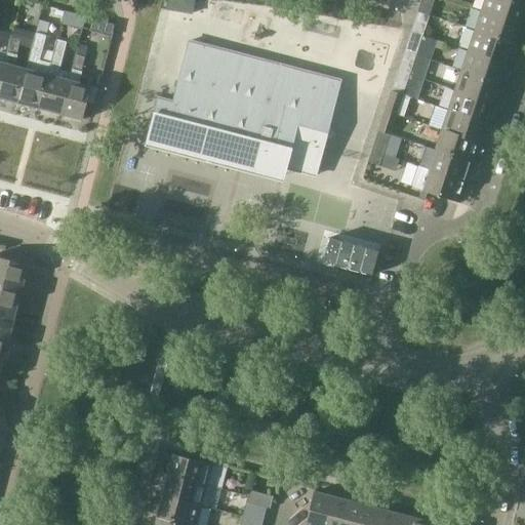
[(194,0),(167,0),(166,11),(192,15),(195,0),(194,0)]
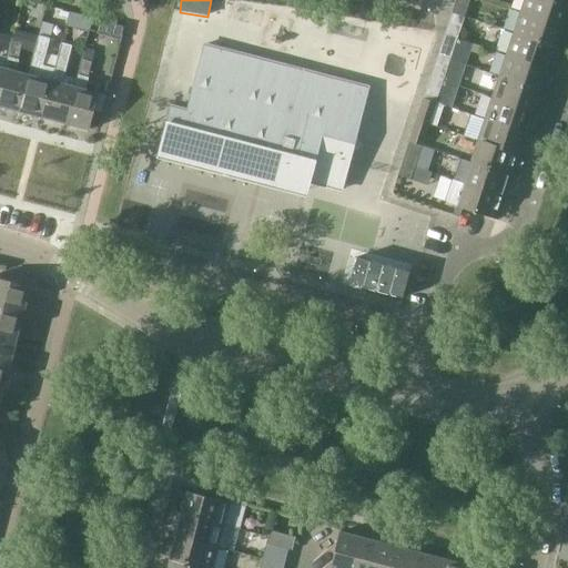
[(567,2),(559,0),(524,0),(520,12),(561,26),(567,7),(567,2)]
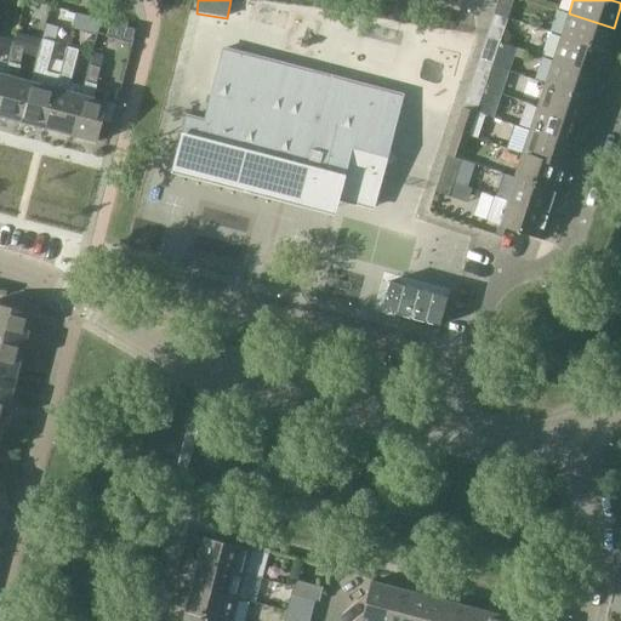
[(569,13),(562,36),(607,51),(614,28),(569,13)]
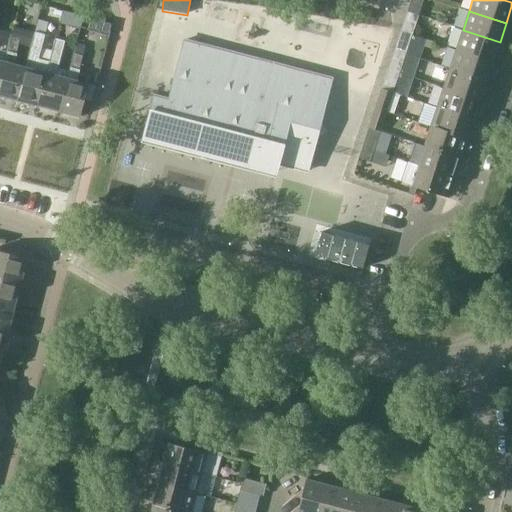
[(404,20),(401,31),(412,35),(416,24),(404,20)]
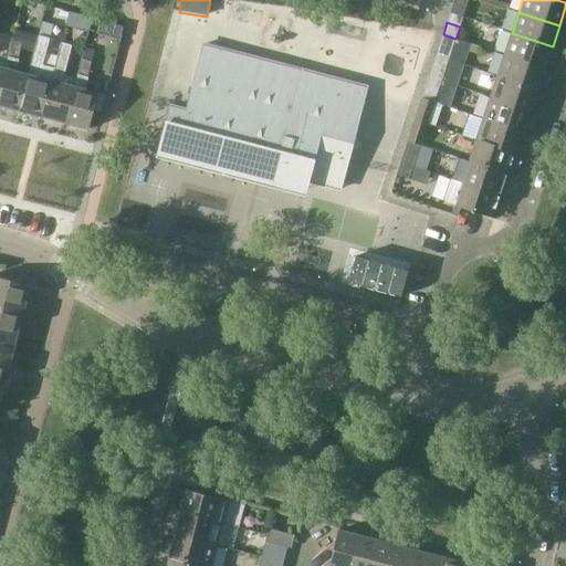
[(512,33),(505,54),(546,67),(553,46),(512,33)]
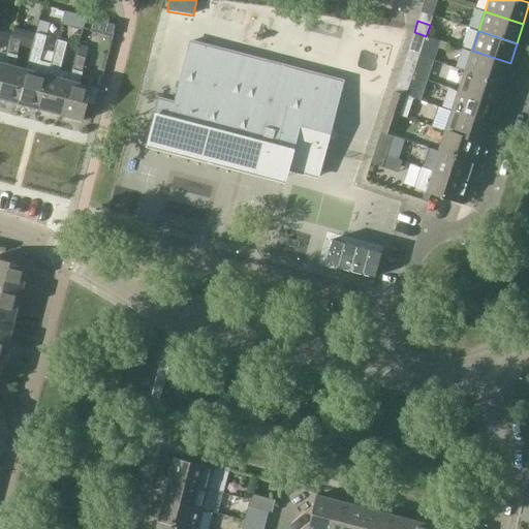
[(426,36),(414,32),(410,44),(422,48),(426,36)]
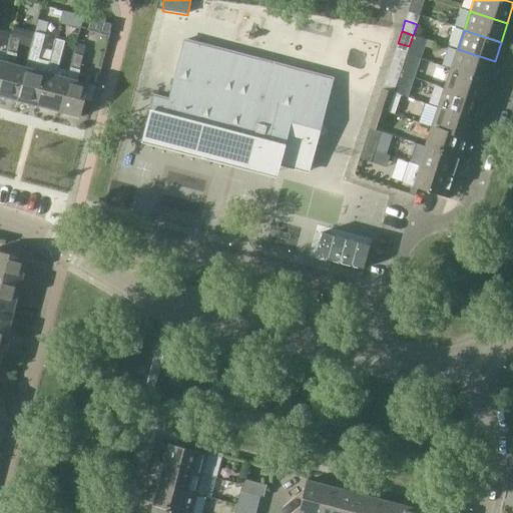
[(17,99),(37,105),(49,62),(37,59),(43,34),(34,32),(28,56),(25,67),(17,99)]
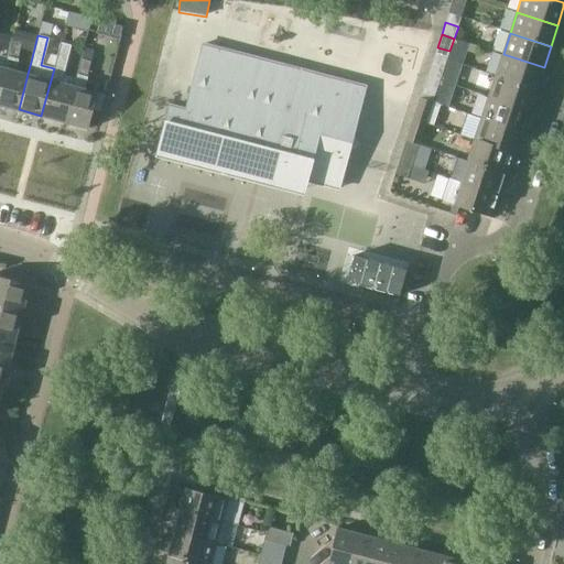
[(0,85),(0,105),(19,109),(28,74),(14,71),(22,42),(12,40),(4,67),(0,85)]
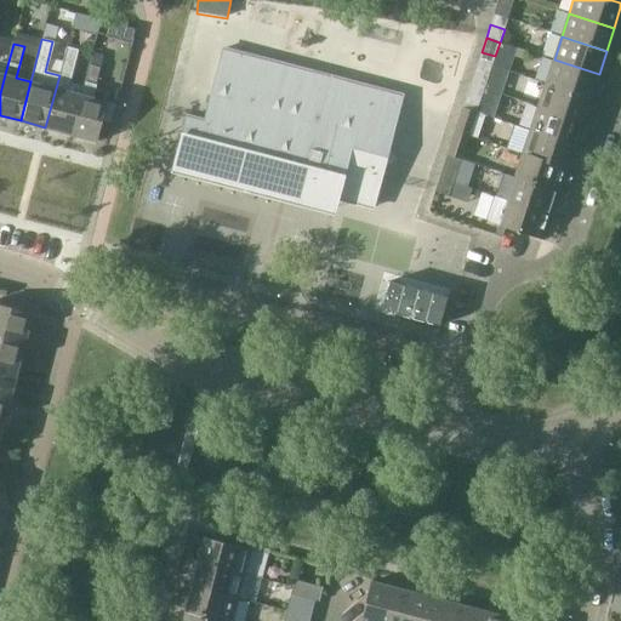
[(70,134),(81,95),(84,86),(69,83),(78,49),(67,46),(60,75),(45,127),(47,127),(49,134),(57,136),(61,131),(70,134)]
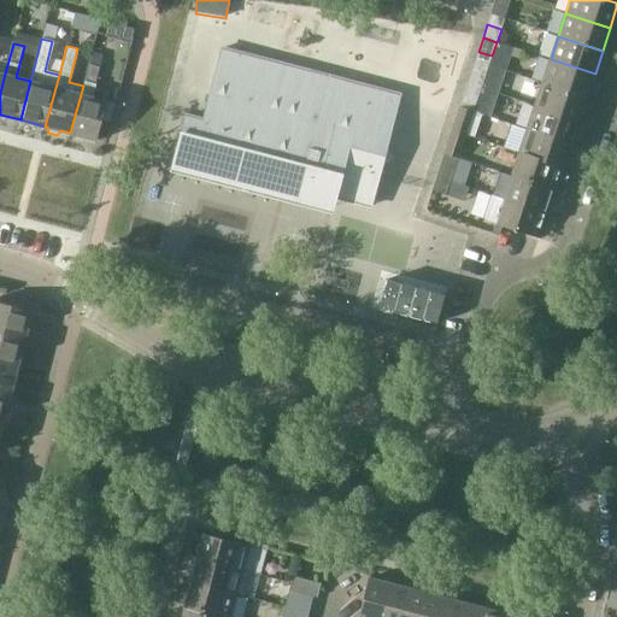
[(397,159),(387,145),(397,106),(363,98),(365,86),(223,48),(204,121),(187,116),(182,133),(172,170),(280,199),(285,181),(335,194),(334,198),(371,207),(381,168),(397,159)]
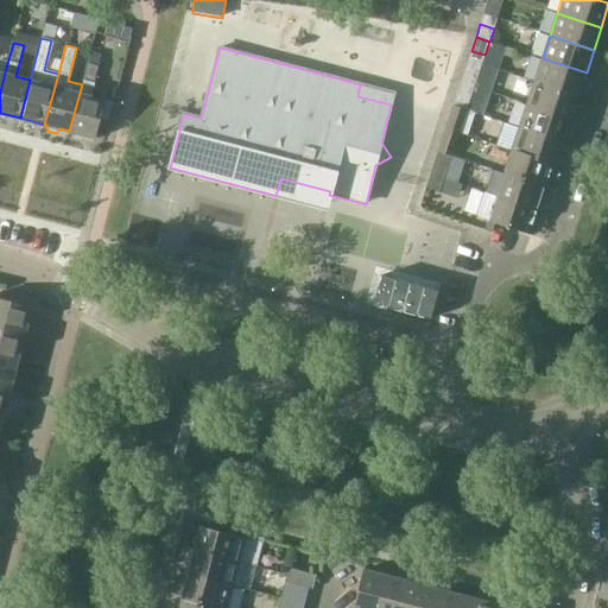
[(543,58),(534,82),(578,96),(587,73),(543,58)]
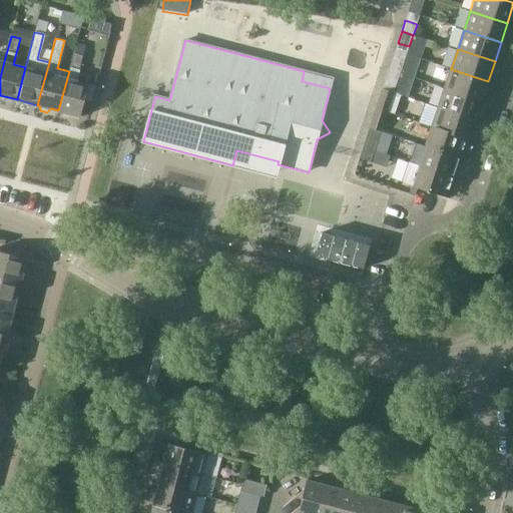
[(67,78),(58,110),(60,111),(61,115),(68,117),(71,113),(80,116),(85,99),(92,100),(96,85),(76,80),(76,79),(77,79),(80,69),(79,69),(83,55),(74,52),(69,71),(67,78)]
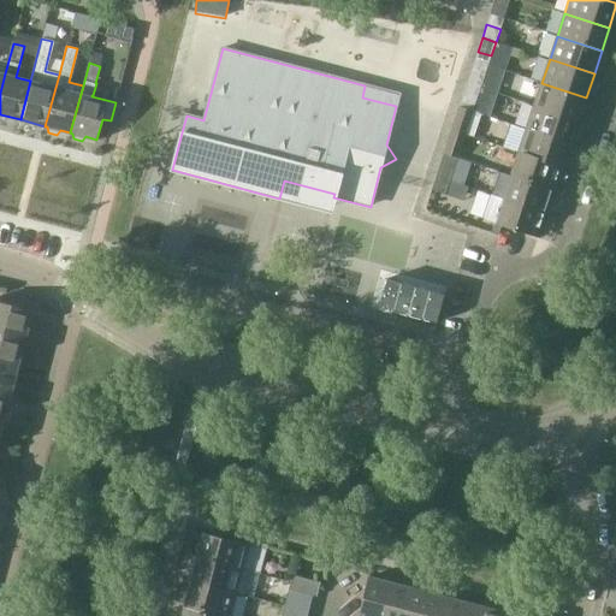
[(472,70),(467,84),(480,88),(485,75),(472,70)]
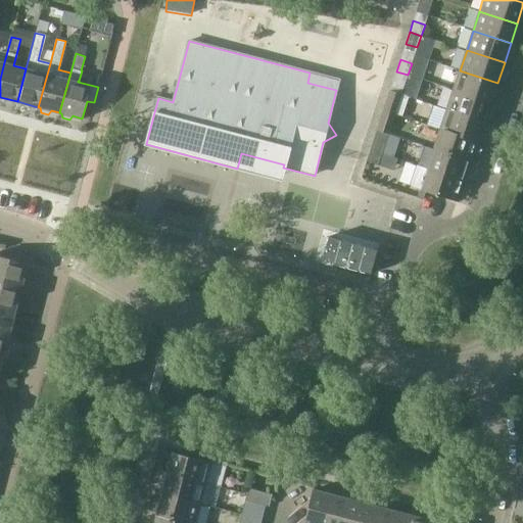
[(460,70),(454,90),(491,102),(497,83),(460,70)]
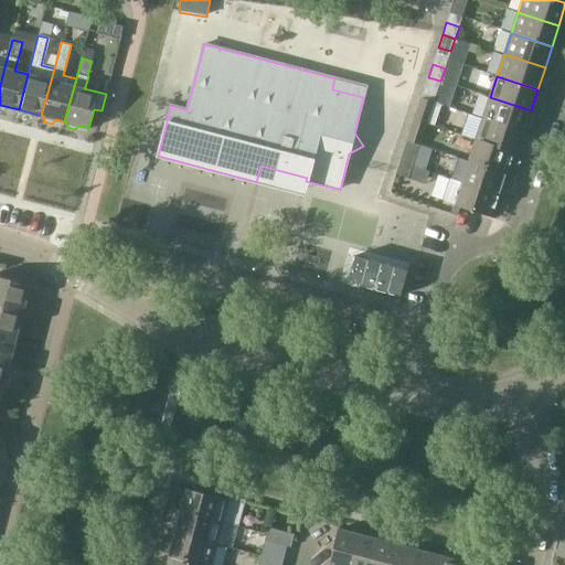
[(440,81),(428,77),(424,89),(436,94),(440,81)]
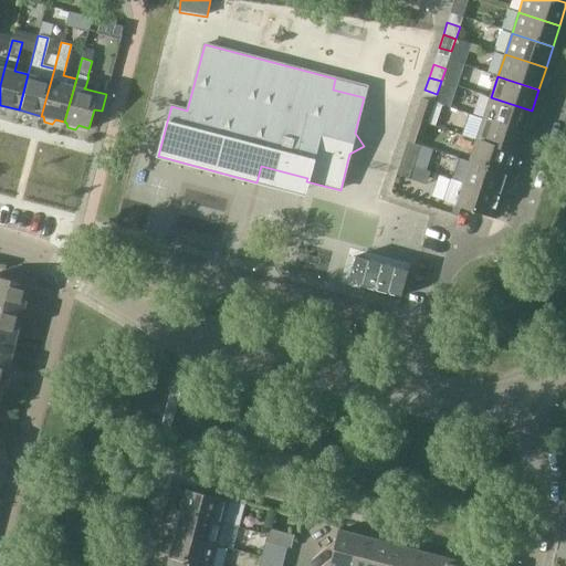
[(491,97),(483,118),(525,132),(532,111),(491,97)]
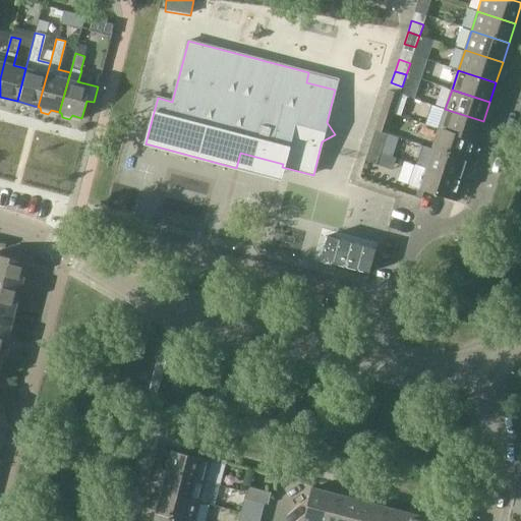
[(404,118),(408,106),(397,103),(400,95),(389,91),(382,111),(393,114),(404,118)]
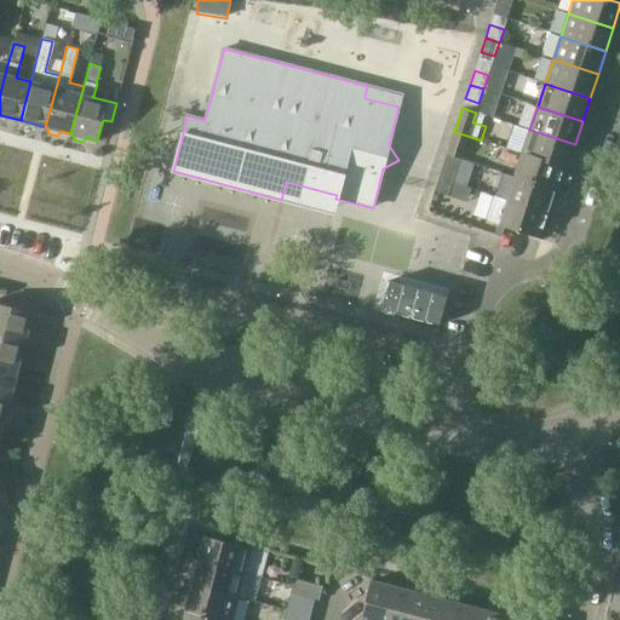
[(529,130),(522,154),(567,168),(575,144),(529,130)]
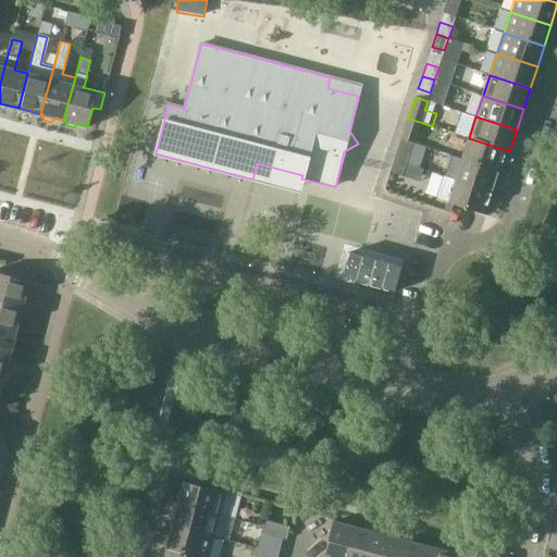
[(420,122),(408,119),(401,138),(413,143),(420,122)]
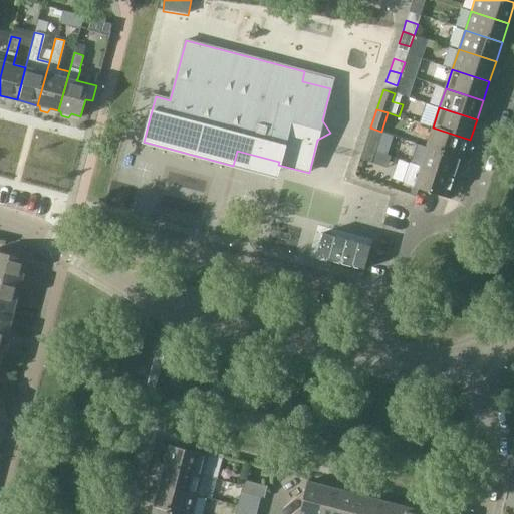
[(433,127),(427,147),(464,159),(470,140),(433,127)]
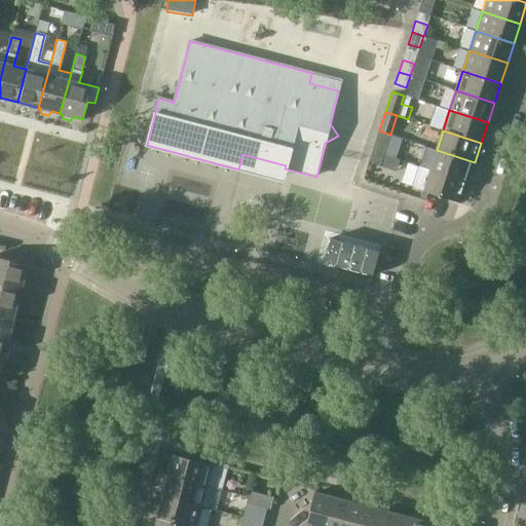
[(376,140),(372,151),(384,155),(388,144),(376,140)]
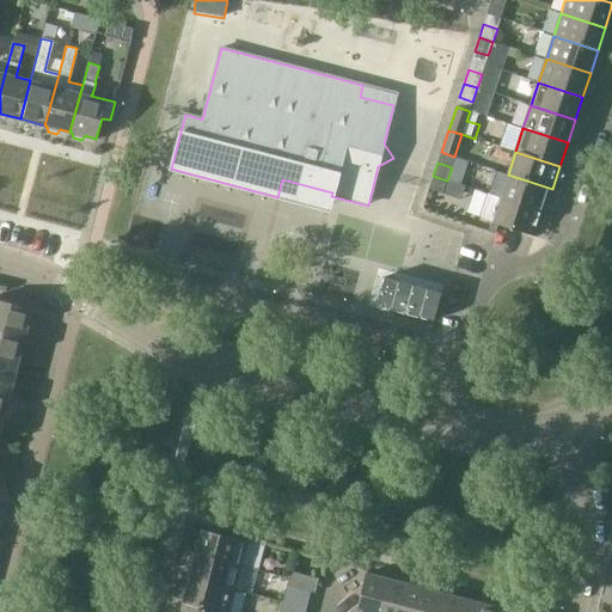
[(508,175),(500,199),(544,213),(552,189),(508,175)]
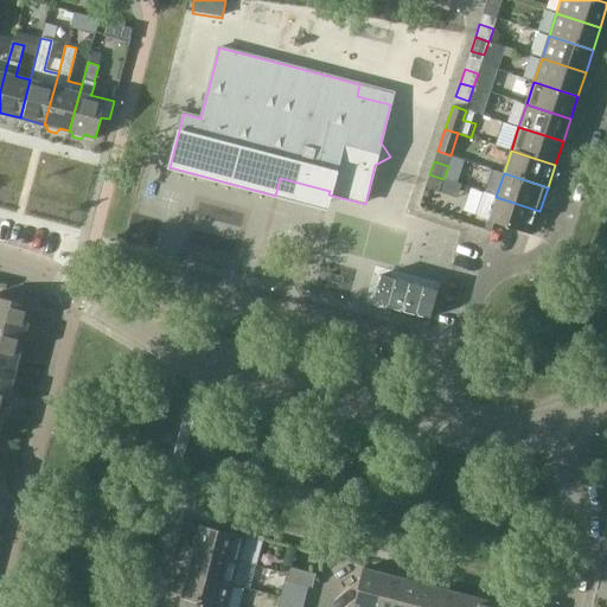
[(443,179),(429,174),(425,189),(439,192),(443,179)]
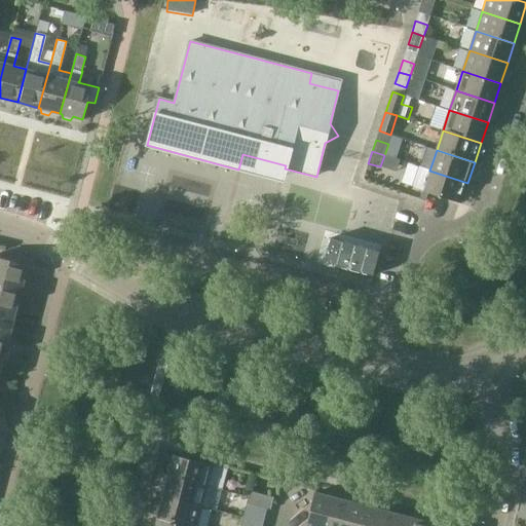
[(467,183),(429,171),(422,192),(461,204),(467,183)]
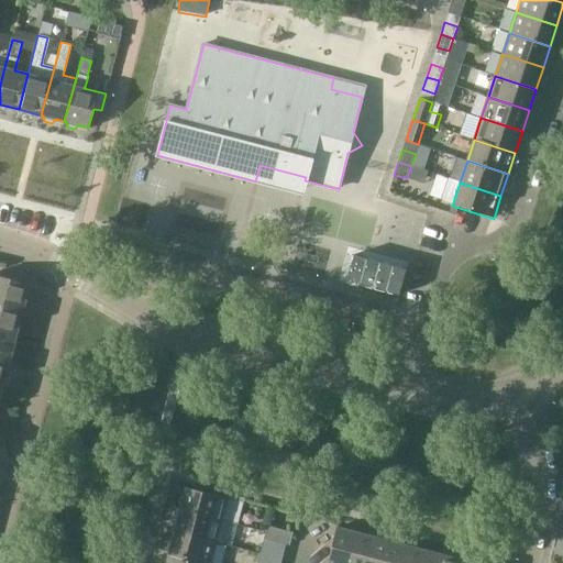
[(353,256),(346,282),(398,296),(405,271),(353,256)]
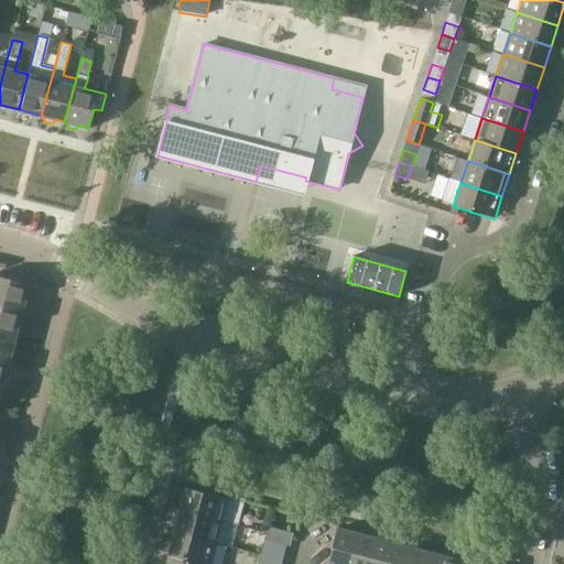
[(0,277),(0,304),(22,311),(29,284),(0,277)]
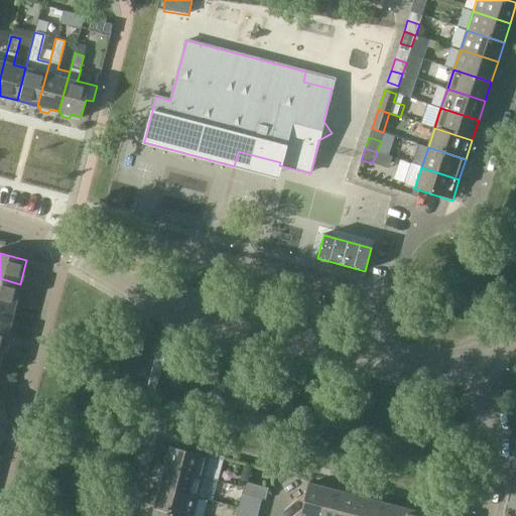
[(0,278),(0,303),(14,307),(20,284),(0,278)]
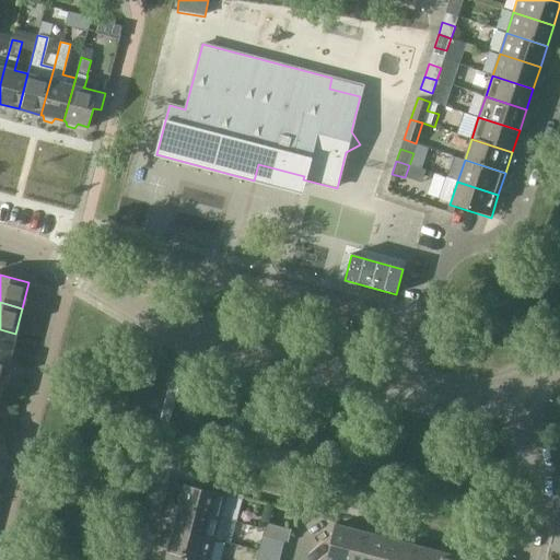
[(0,329),(0,357),(9,360),(15,334),(0,329)]
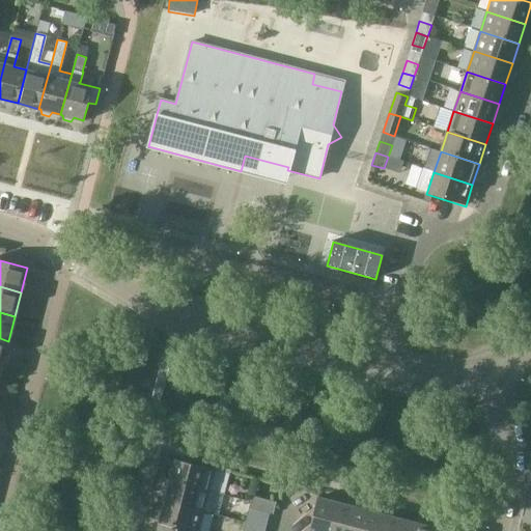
[(0,364),(2,365),(3,363),(6,364),(9,353),(5,352),(8,341),(0,338),(0,364)]
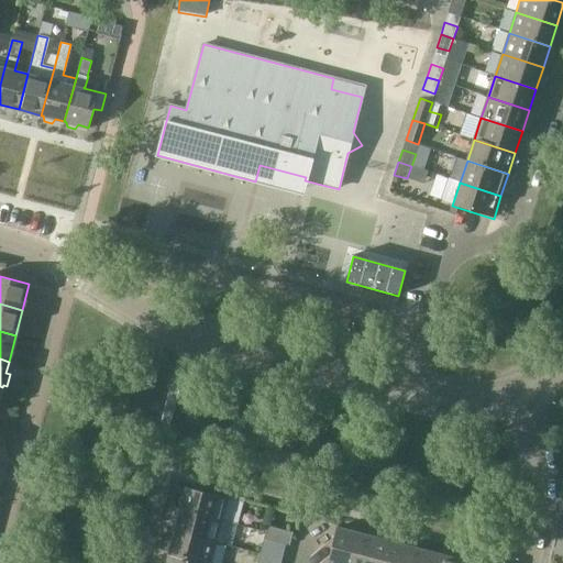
[(187,487),(180,509),(222,520),(229,498),(187,487)]
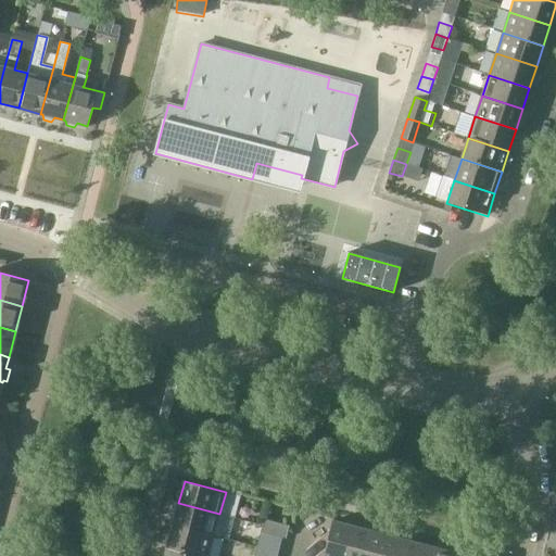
[(175,518),(173,526),(214,535),(219,514),(178,503),(178,506),(173,507),(172,513),(175,518)]
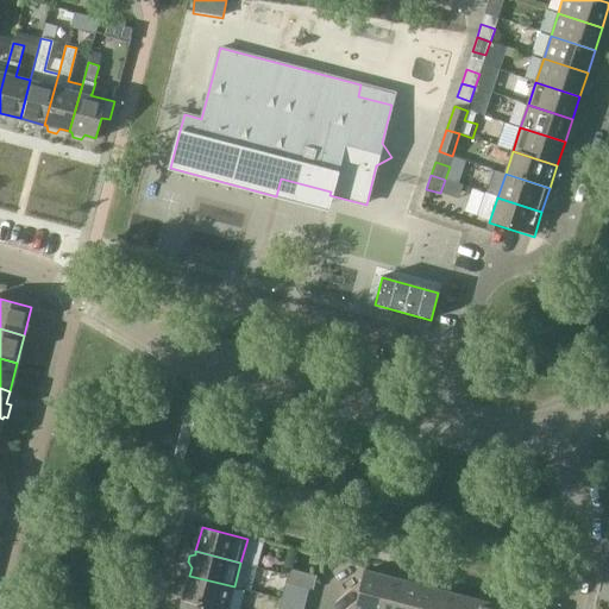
[(286,583),(300,586),(303,572),(289,569),(286,583)]
